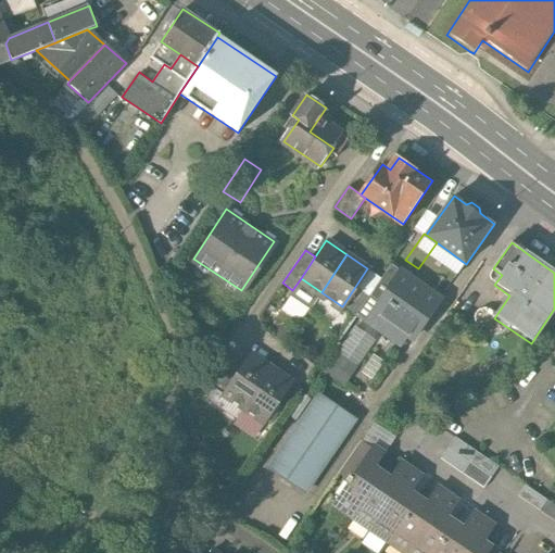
[(380,278),(367,268),(342,306),(355,315),(380,278)]
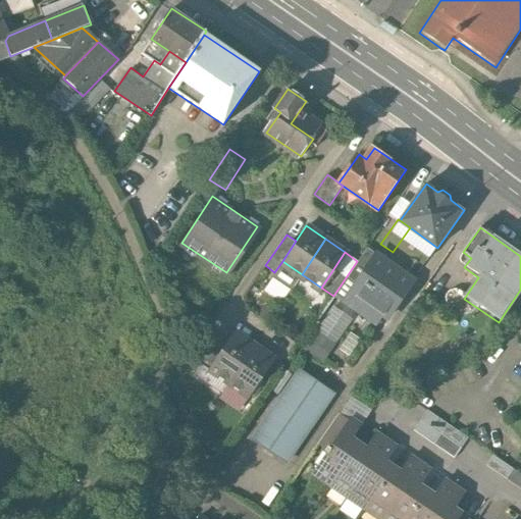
[(343,303),(376,325),(381,317),(387,321),(414,281),(375,255),(343,303)]
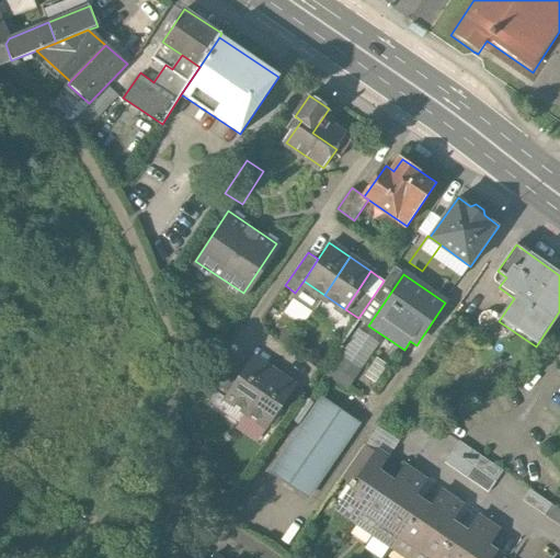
[(295,334),(284,328),(276,339),(287,346),(295,334)]
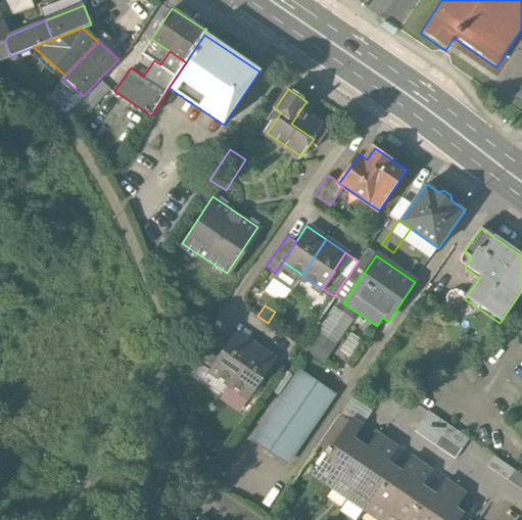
[(290,366),(301,373),(310,379),(321,362),(324,364),(337,344),(334,342),(348,321),(336,312),(328,323),(323,320),(290,366)]
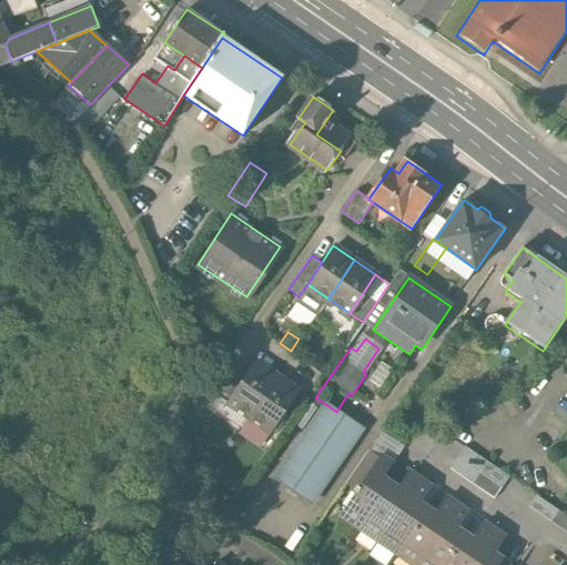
[(244,376),(222,361),(206,384),(229,399),(244,376)]
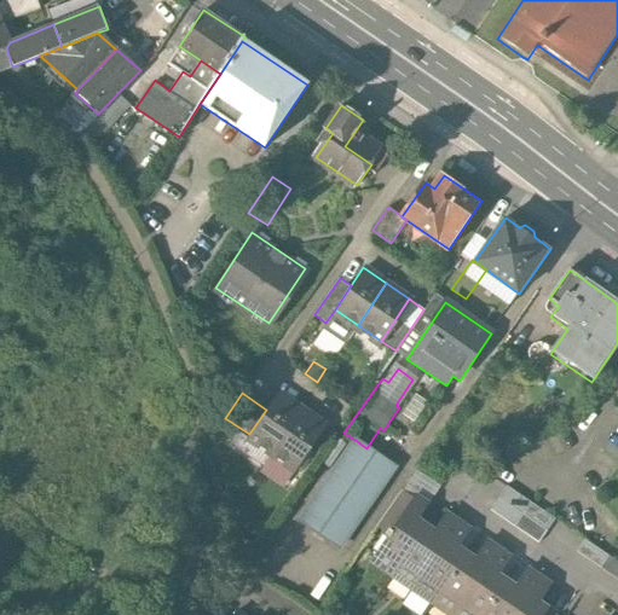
[(247,439),(270,454),(300,410),(277,394),(266,410),(249,434),(247,439)]
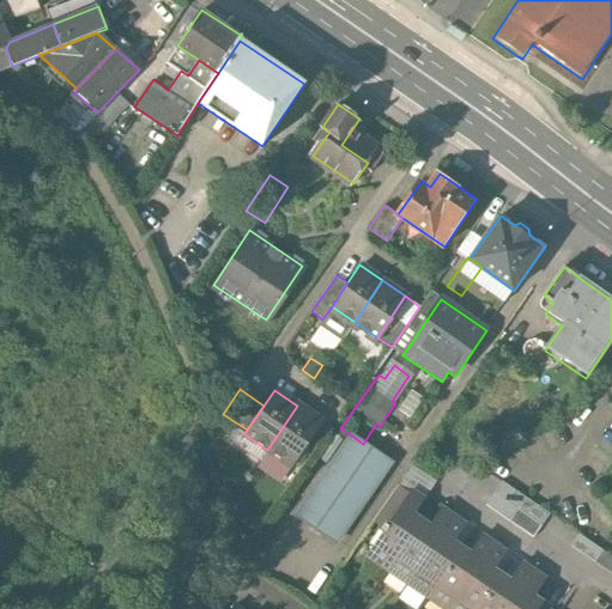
[(424,399),(412,390),(399,409),(411,418),(424,399)]
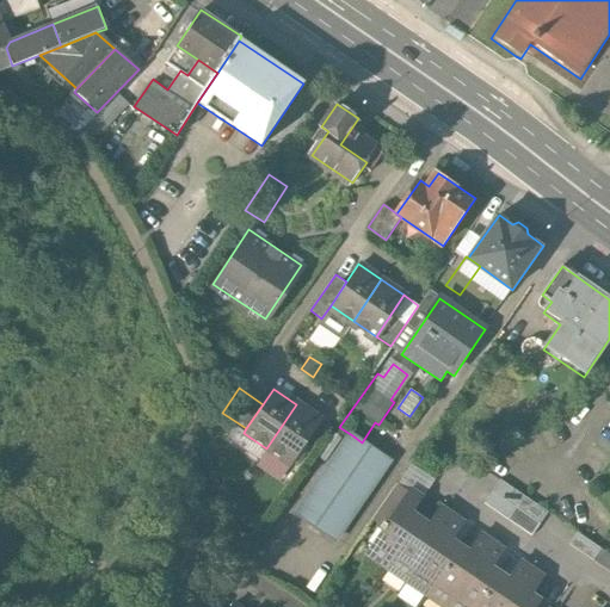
[(319,420),(296,404),(266,448),(290,464),(319,420)]
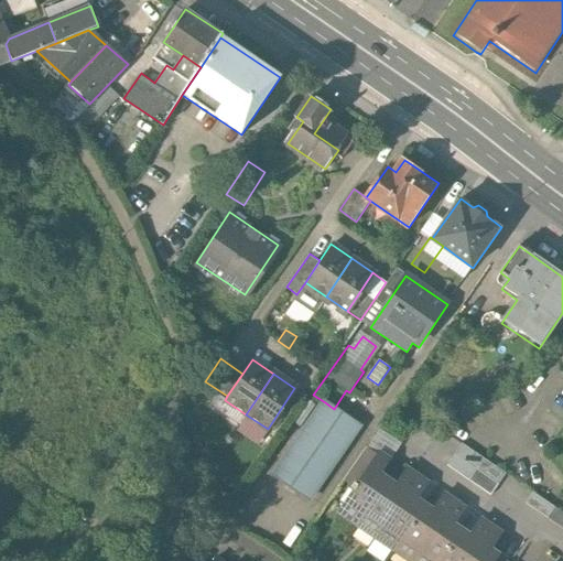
[(310,496),(358,425),(334,409),(325,402),(275,473),(310,496)]
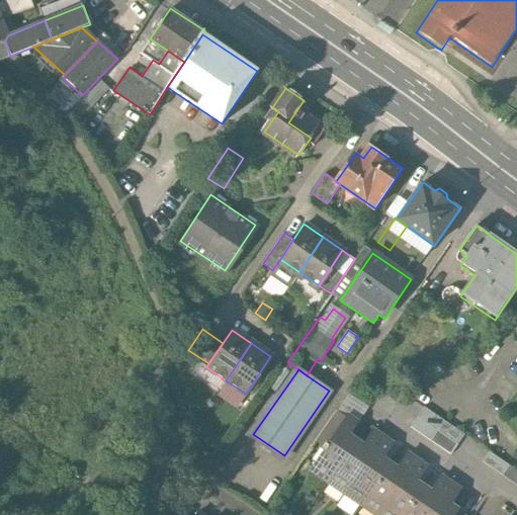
[(425,406),(412,425),(451,452),(464,432),(425,406)]
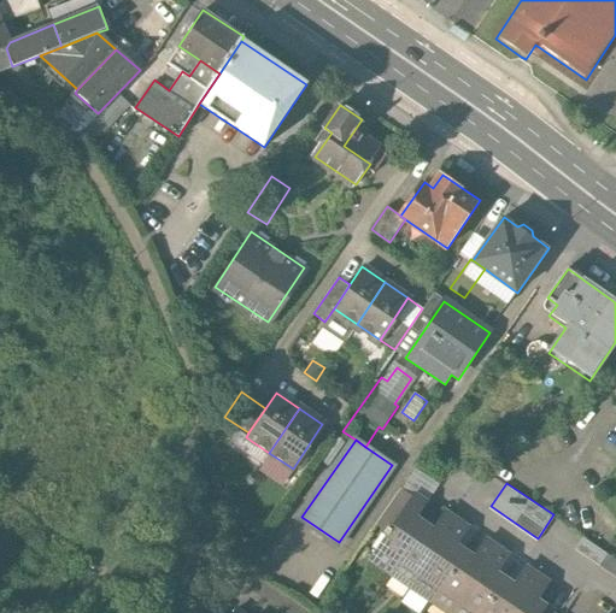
[(369,559),(389,572),(420,526),(410,520),(424,500),(414,493),(369,559)]
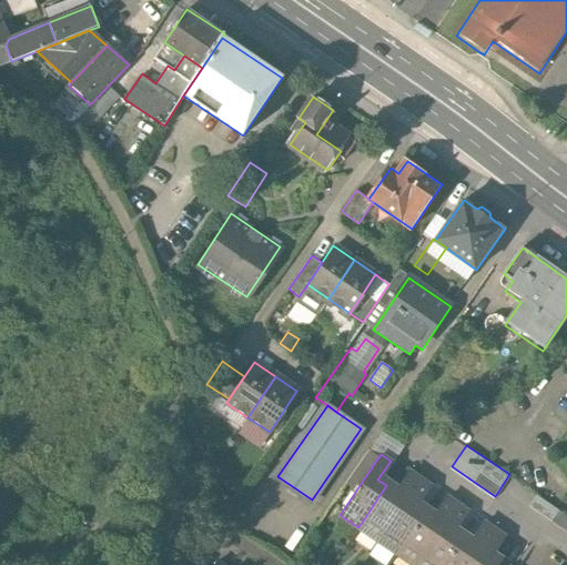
[(358,527),(376,540),(417,480),(408,474),(396,492),(386,485),(358,527)]
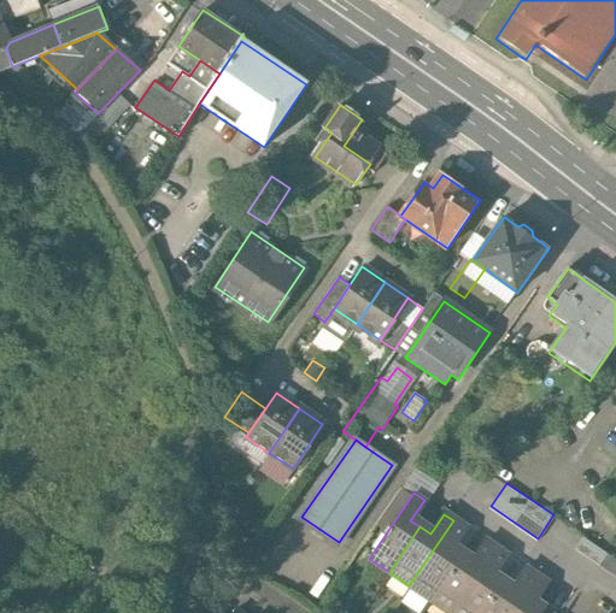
[(409,585),(429,600),(461,554),(451,547),(464,528),(453,520),(409,585)]
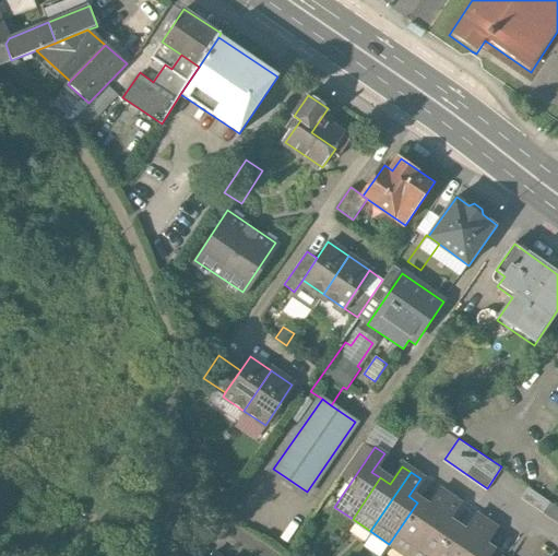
[(557,506),(530,487),(522,498),(557,521),(557,506)]
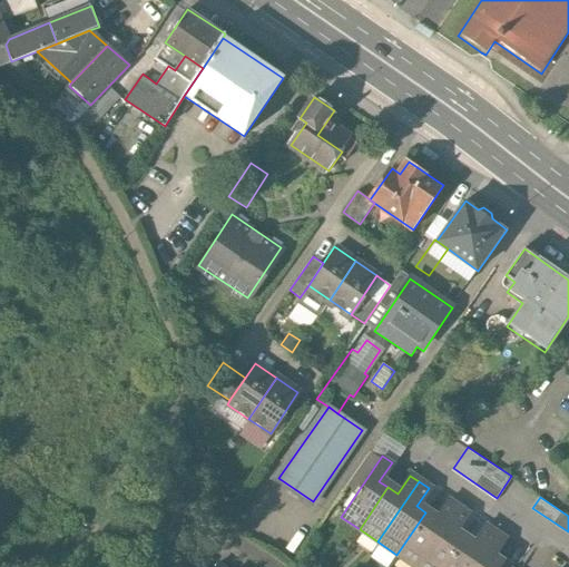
[(396,555),(414,566),(455,507),(447,500),(435,518),(425,512),(396,555)]
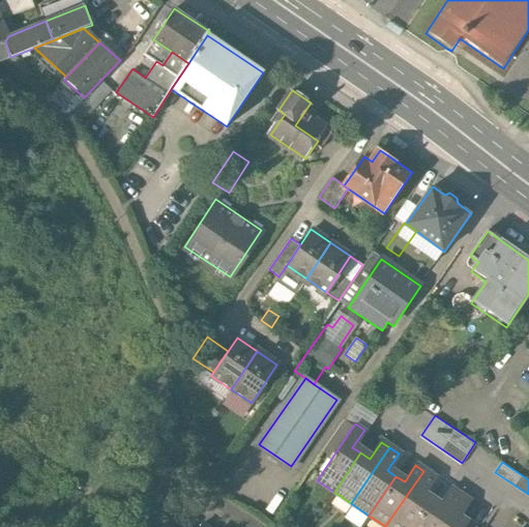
[(385,526),(411,526),(431,499),(422,493),(433,477),(423,471),(385,526)]
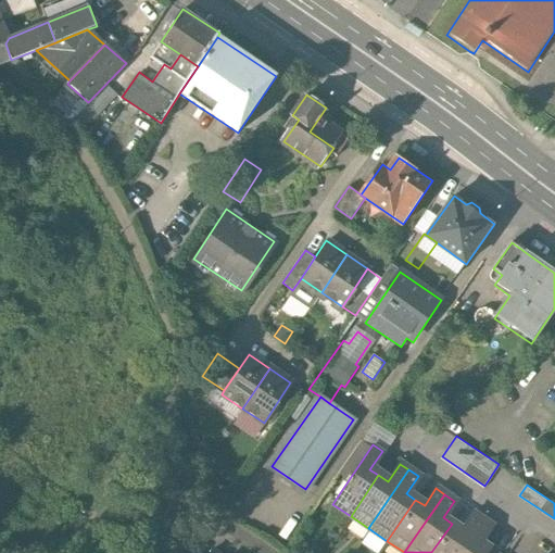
[(431,552),(456,552),(480,518),(471,513),(461,529),(452,524),(431,552)]
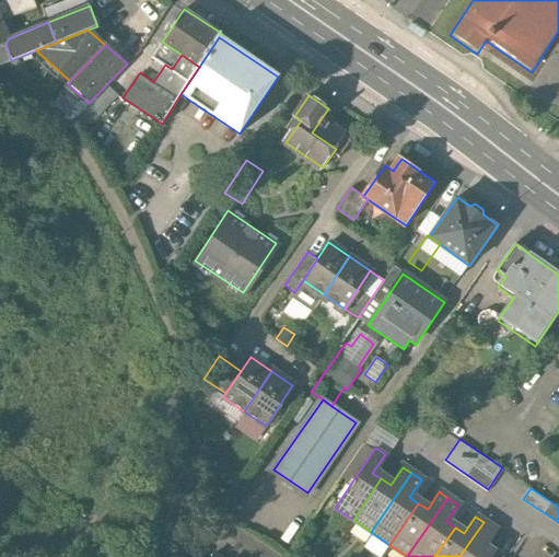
[(459,556),(488,556),(492,552),(482,545),(493,529),(484,522),(459,556)]
